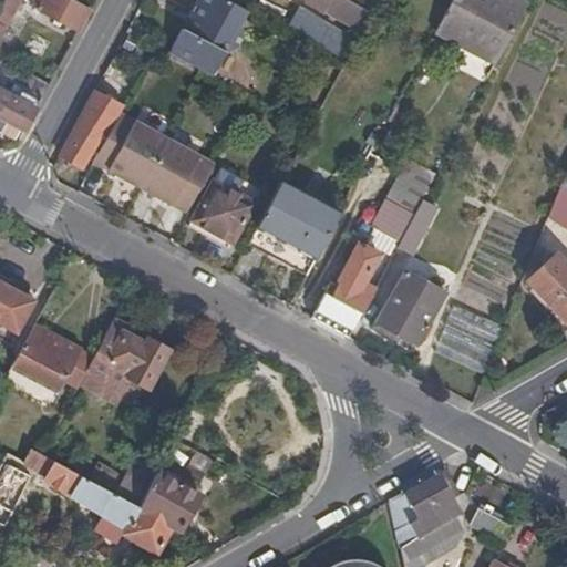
[(78,29),(90,7),(76,0),(2,0),(0,7),(0,16),(9,20),(18,0),(33,0),(31,3),(52,14),(48,21),(61,28),(64,21),(78,29)]
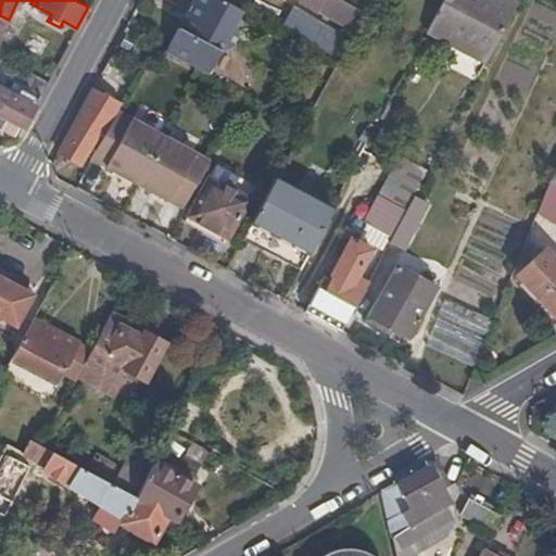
[(181,26),(169,50),(214,74),(227,49),(237,46),(242,34),(240,23),(247,10),(227,0),(202,0),(188,29),(181,26)]
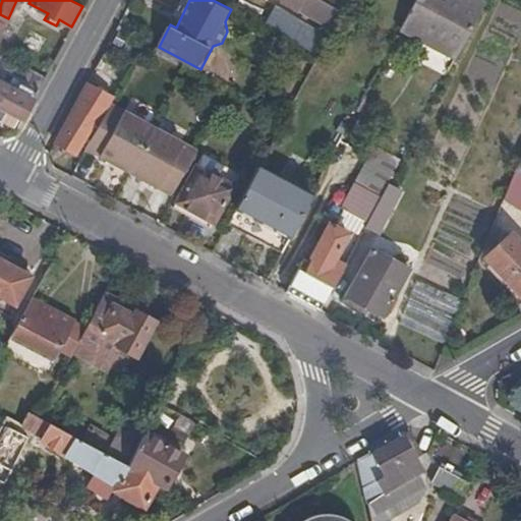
[(283,0),(334,26),(348,0),(283,0)]
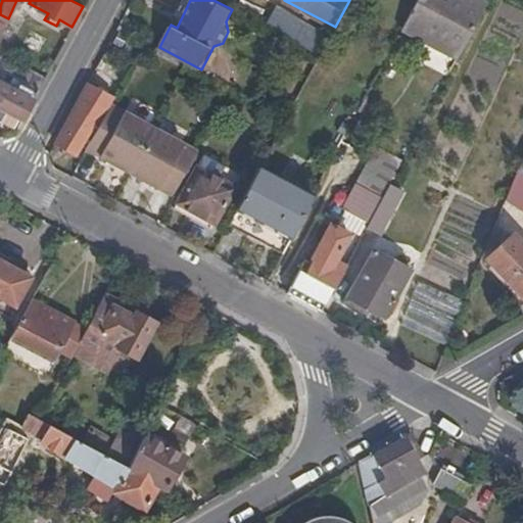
[(486,6),(474,0),(418,0),(402,29),(422,40),(425,33),(462,53),(486,6)]
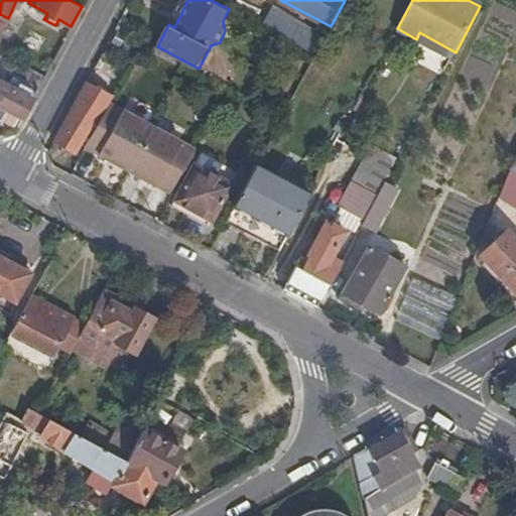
[(444,183),(515,29),(515,0),(494,0),(415,169),(444,183)]
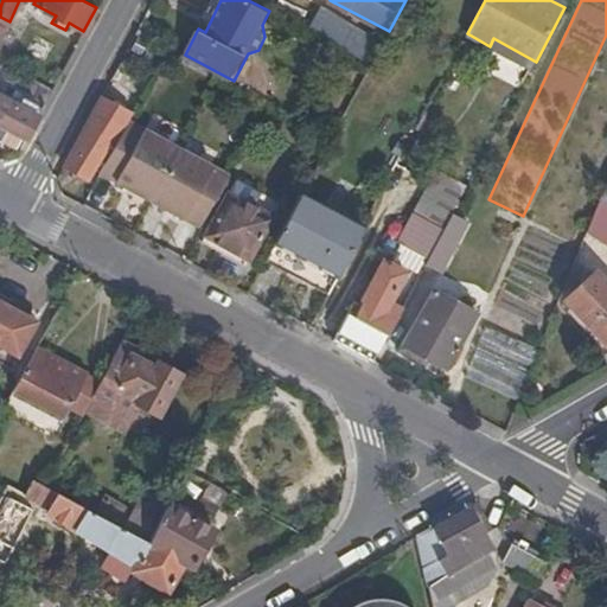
[(157,42),(140,33),(132,49),(148,57),(157,42)]
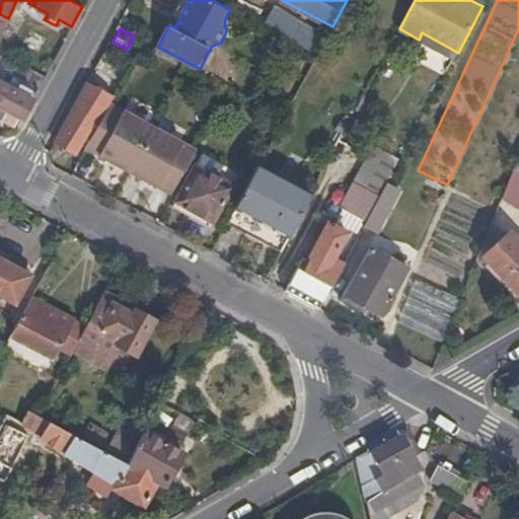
[(419,40),(454,60),(458,53),(422,32),(419,40)]
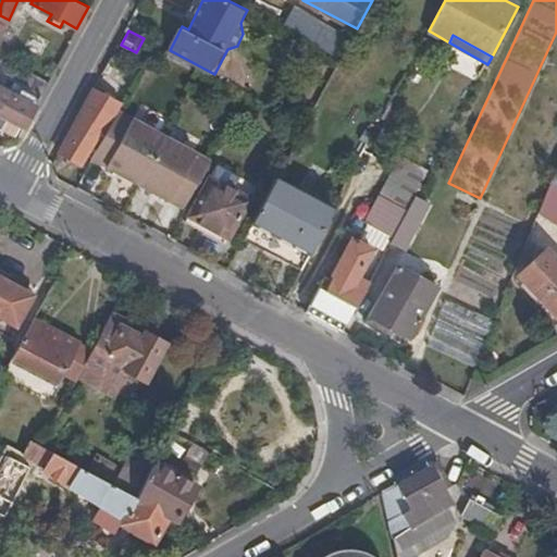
[(0,67),(29,84),(42,89),(49,77),(3,52),(0,58),(0,67)]
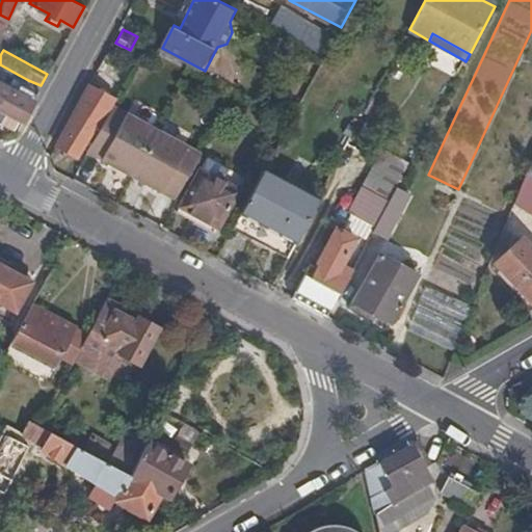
[(0,80),(0,136),(2,137),(16,133),(41,85),(28,80),(23,92),(0,80)]
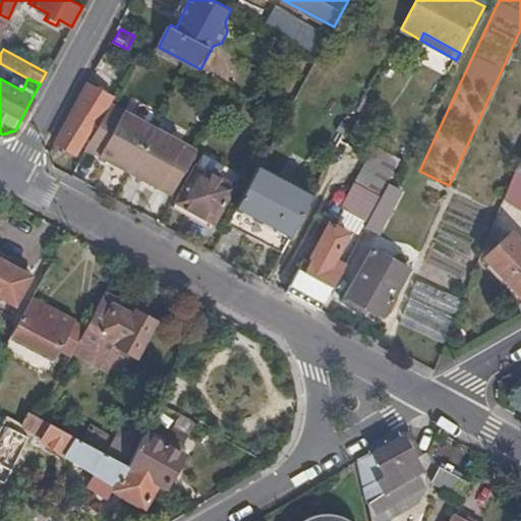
[(57,140),(77,152),(95,120),(101,123),(112,102),(116,96),(90,81),(57,140)]
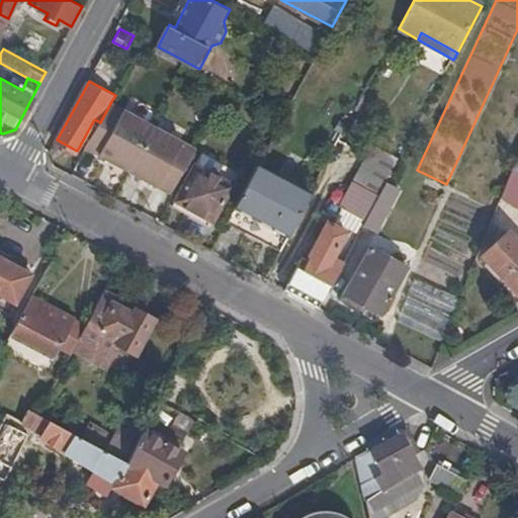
[(132,169),(156,124),(111,101),(100,122),(88,145),(132,169)]
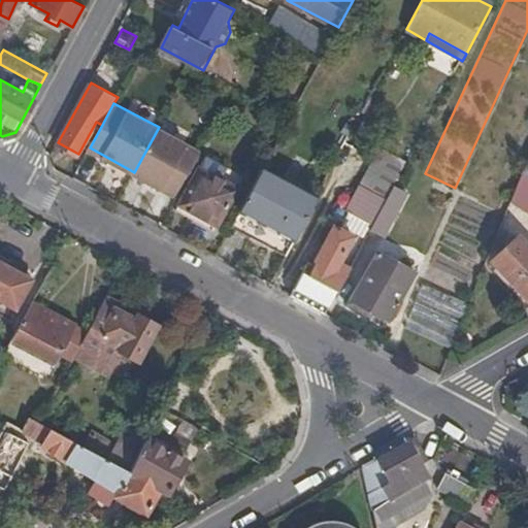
[(178,197),(182,191),(196,165),(203,152),(159,127),(134,172),(178,197)]
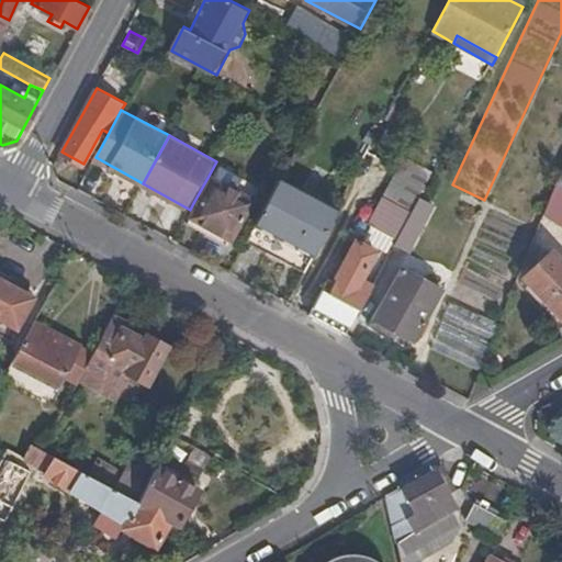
[(393,186),(419,200),(437,166),(411,152),(393,186)]
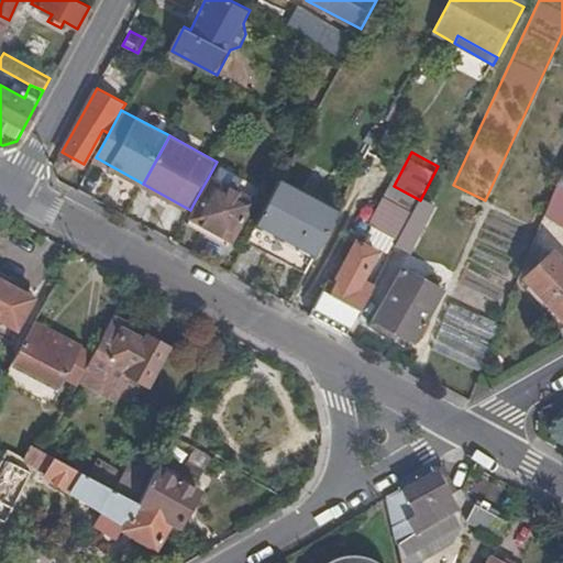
[(236,239),(262,192),(251,187),(254,181),(223,165),(216,179),(201,207),(196,217),(236,239)]
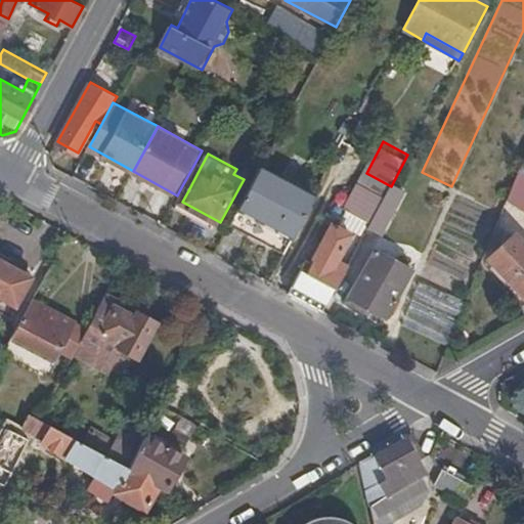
[(201,167),(194,164),(180,189),(187,192),(201,167)]
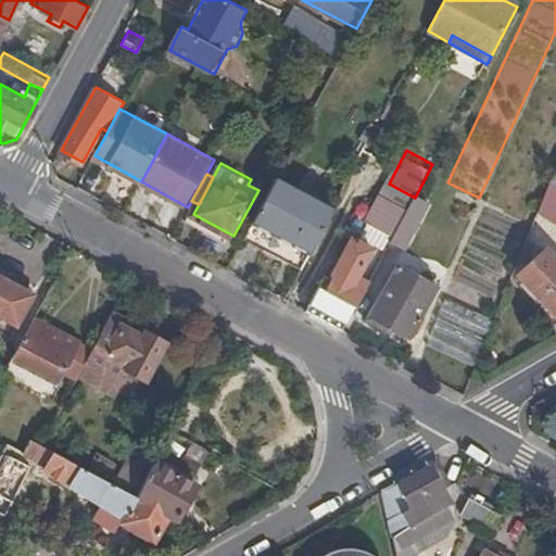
[(245,235),(303,266),(335,206),(276,177),(245,235)]
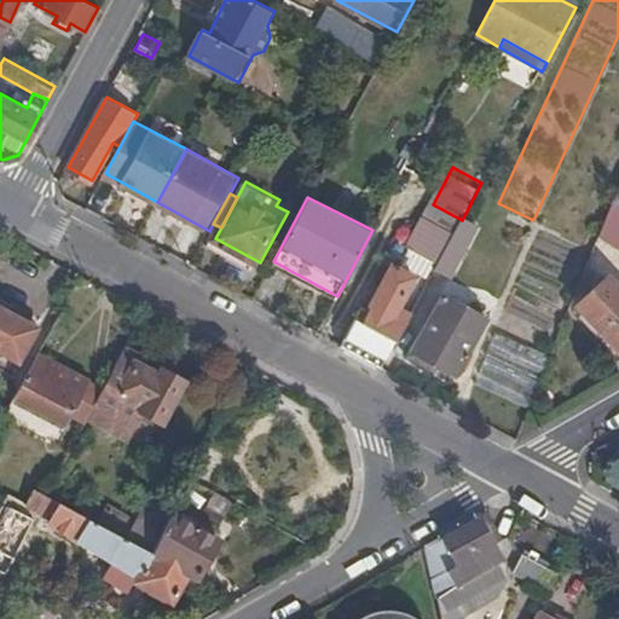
[(618,201),(613,197),(600,231),(618,244),(618,201)]
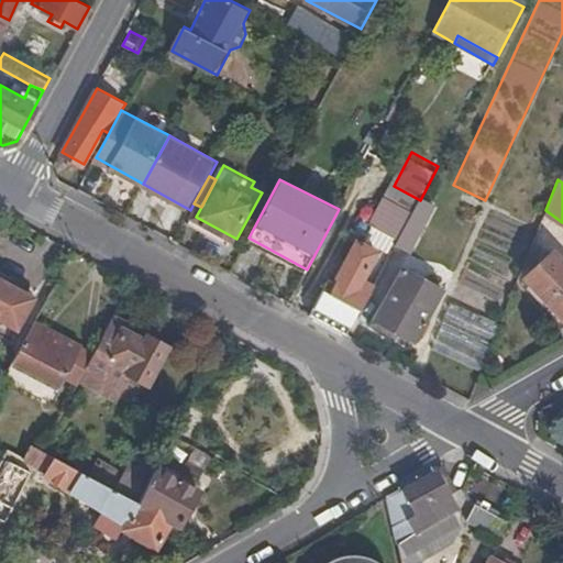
[(401,234),(420,200),(394,186),(376,219),(401,234)]
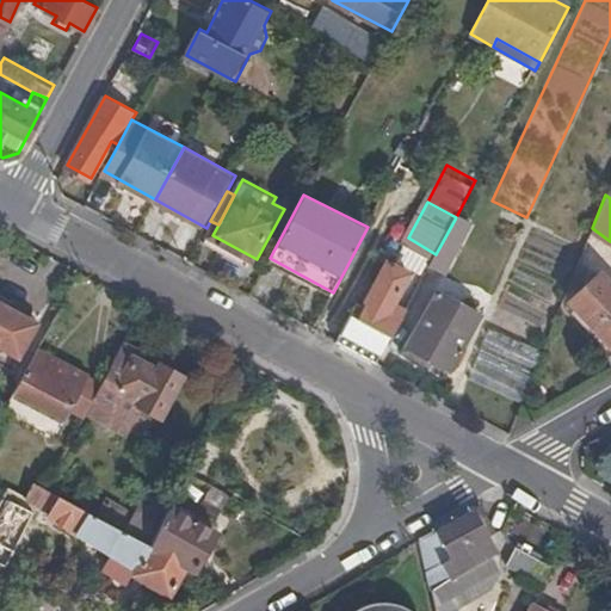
[(436,254),(426,271),(443,278),(470,224),(456,217),(436,254)]
